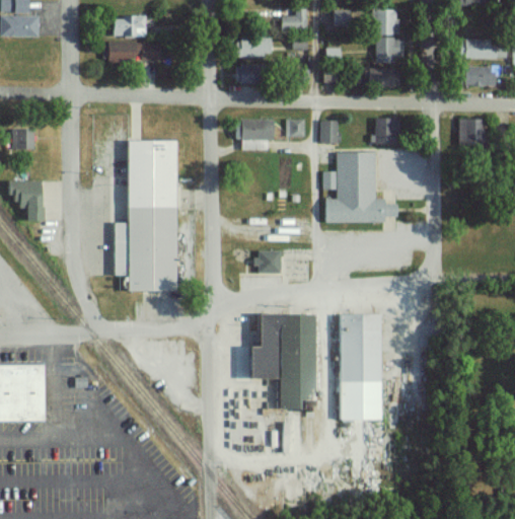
[(26,0),(0,0),(1,12),(27,11),(26,0)]
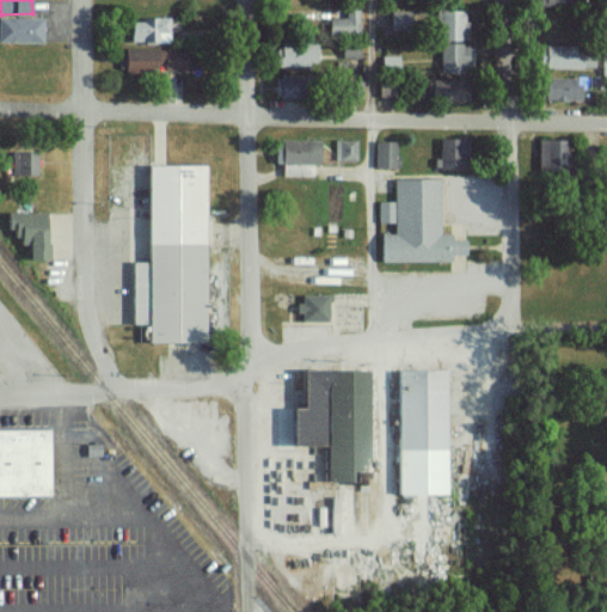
[(363,10),(349,8),(349,17),(331,17),(331,32),(363,34),(363,10)]
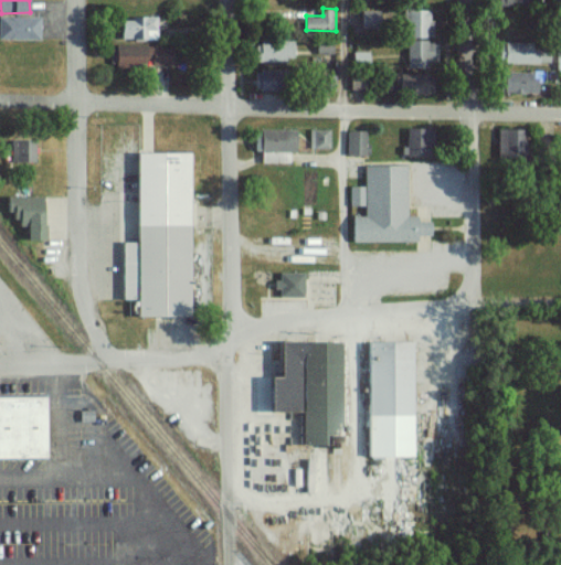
[(409,38),(436,36),(436,20),(432,20),(432,9),(408,10),(409,38)]
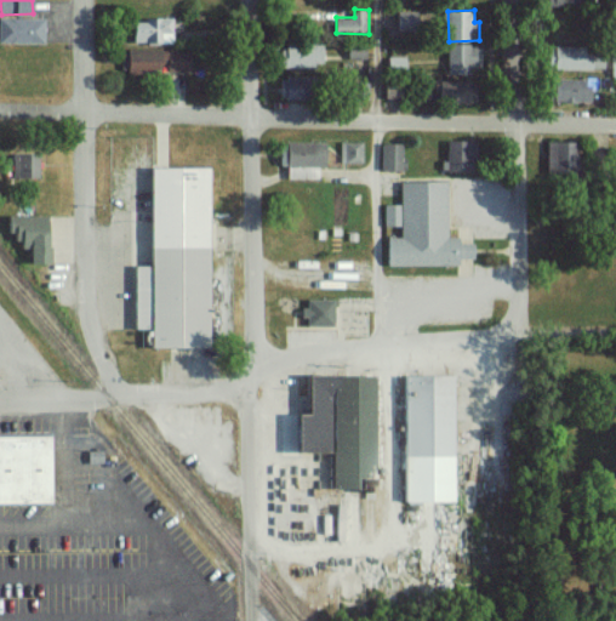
[(418,23),(420,12),(401,11),(400,22),(418,23)]
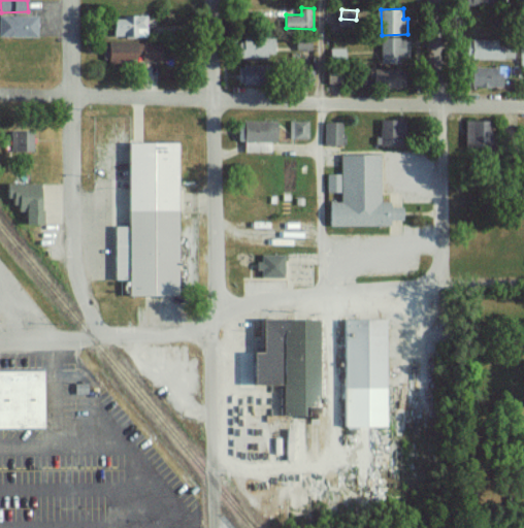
[(0,36),(38,37),(38,15),(0,14),(0,36)]
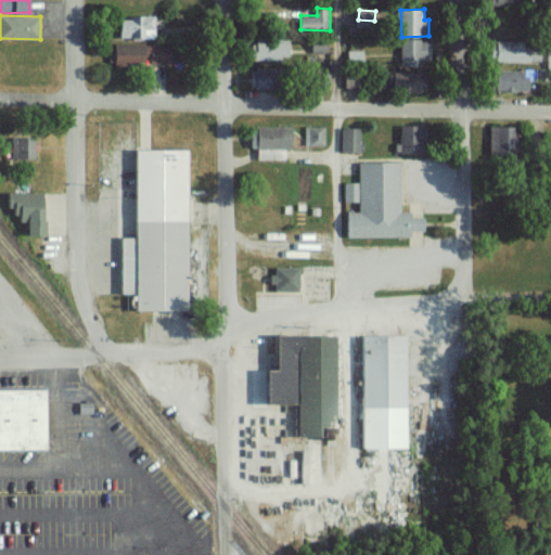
[(156,16),(118,17),(118,38),(156,38),(156,16)]
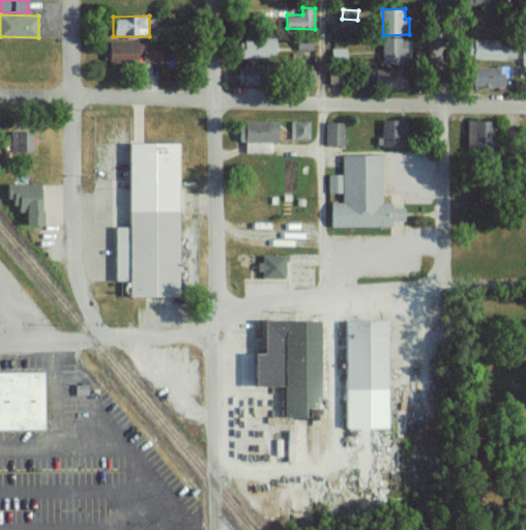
[(240,56),(276,55),(275,37),(239,38),(240,56)]
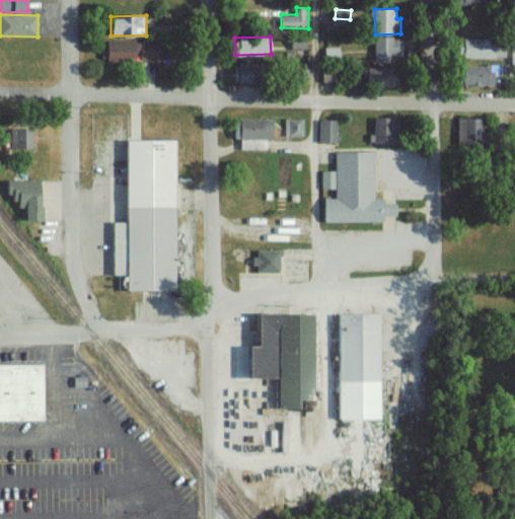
[(375,62),(400,62),(399,36),(375,36),(375,62)]
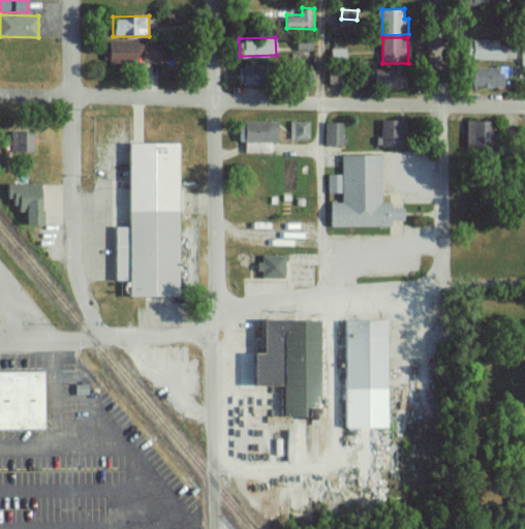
[(469,60),(515,60),(515,40),(469,40),(469,60)]
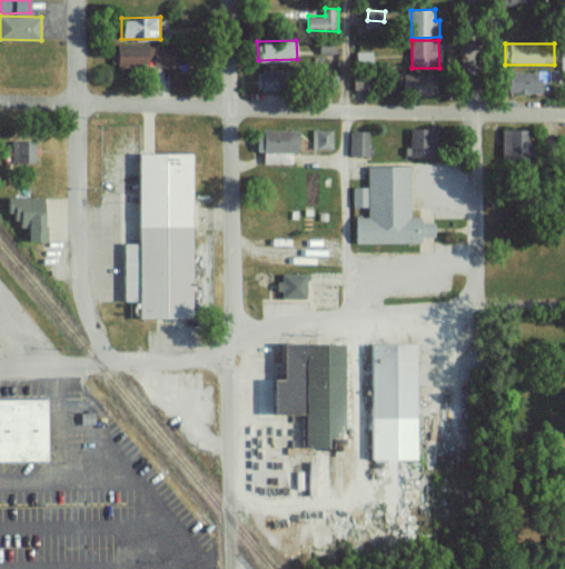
[(116,68),(176,68),(176,47),(116,47),(116,68)]
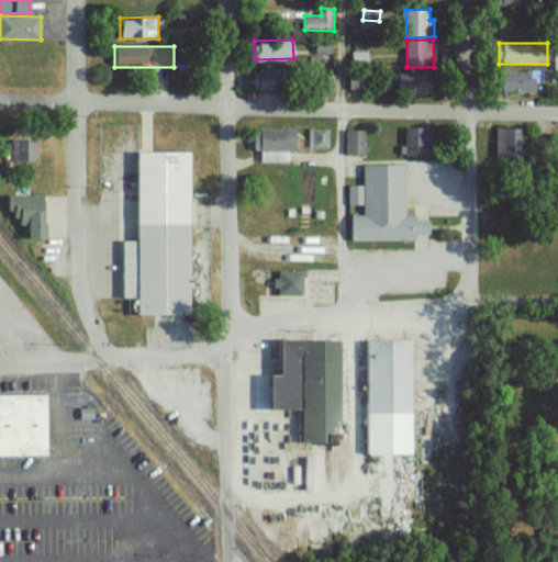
[(370,65),(370,52),(353,52),(353,65),(370,65)]
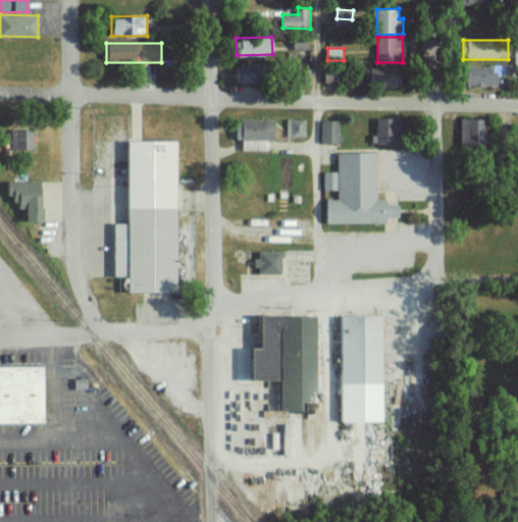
[(389,84),(391,68),(370,66),(369,82),(389,84)]
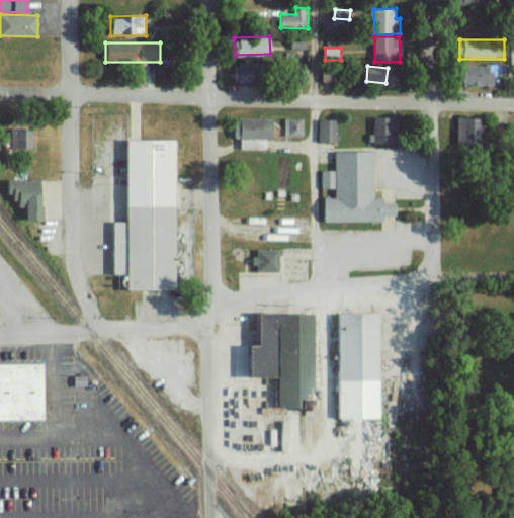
[(458,67),(458,85),(495,84),(495,67),(458,67)]
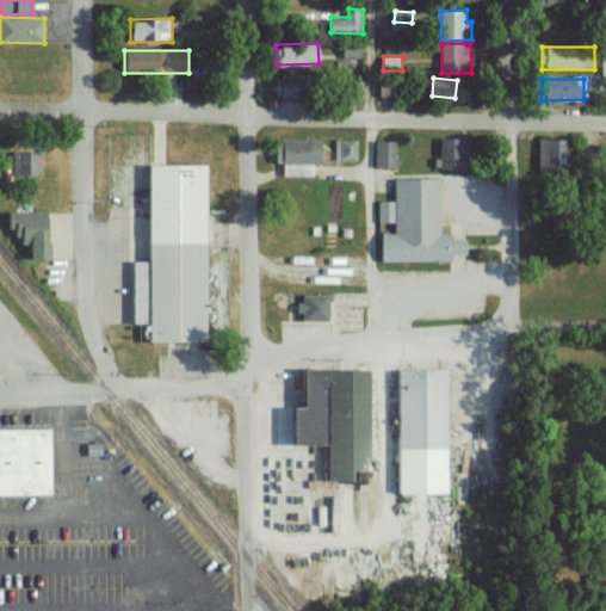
[(278,97),(295,97),(295,81),(278,80),(278,97)]
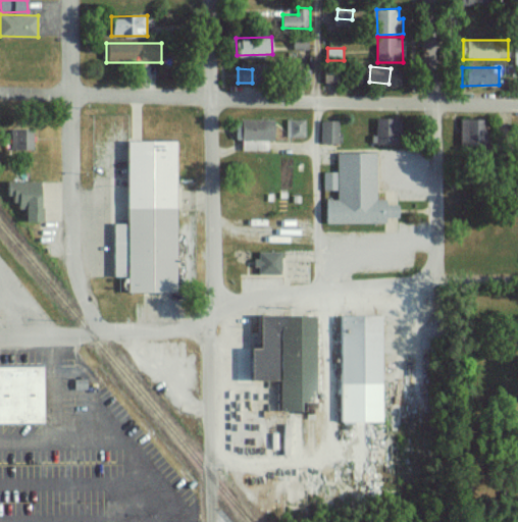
[(299,84),(312,84),(312,69),(298,69),(299,84)]
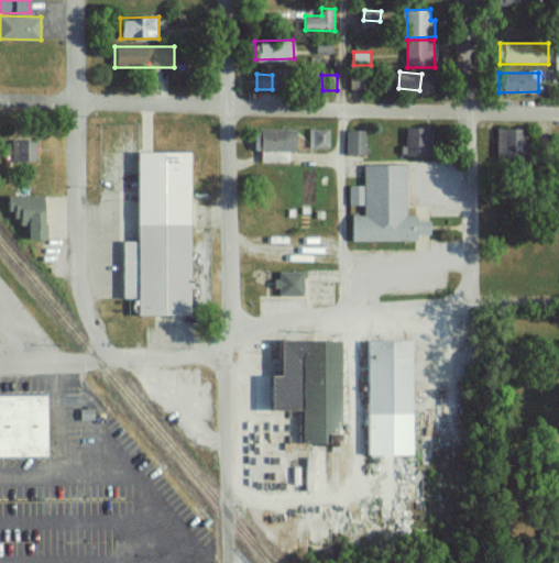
[(366,76),(351,75),(351,88),(366,88),(366,76)]
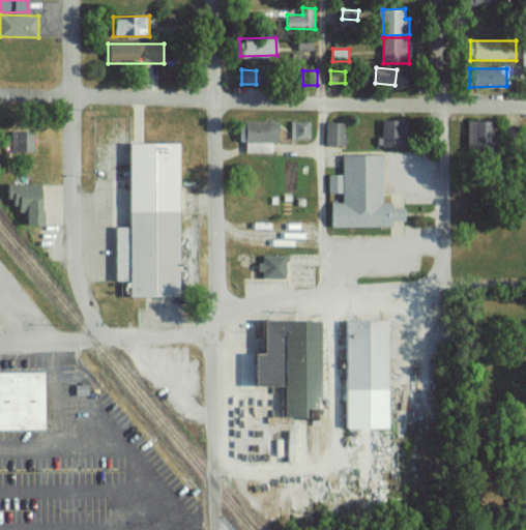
[(381,146),(407,146),(407,119),(381,119),(381,146)]
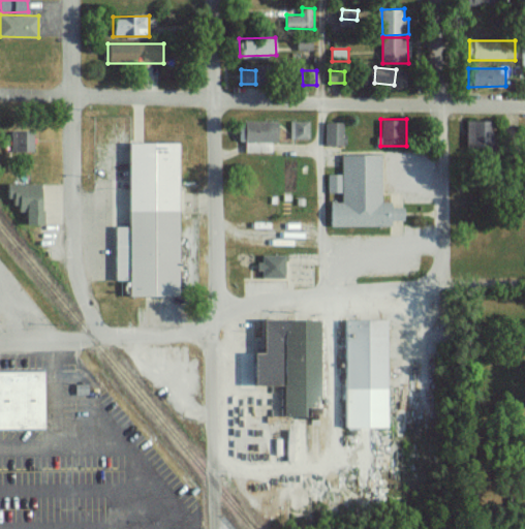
[(277,120),(239,121),(240,143),(278,142),(277,120)]
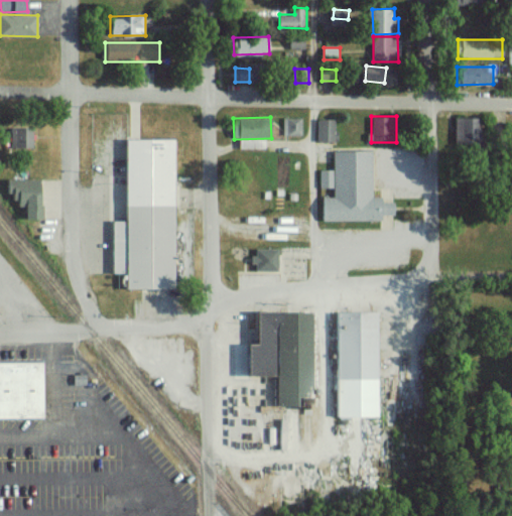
[(285,135),(304,135),(303,117),(285,118),(285,135)]
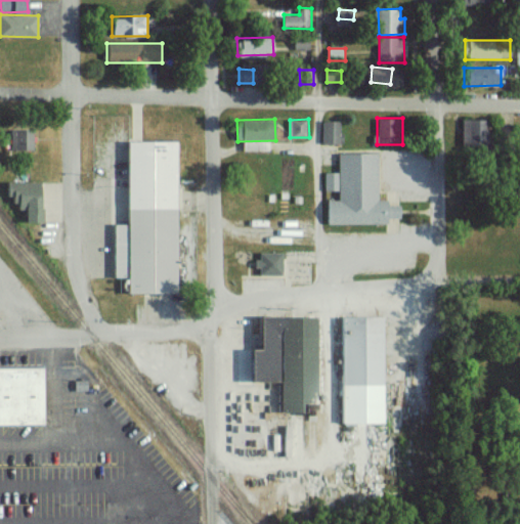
[(485,119),(463,119),(463,150),(485,150),(485,119)]
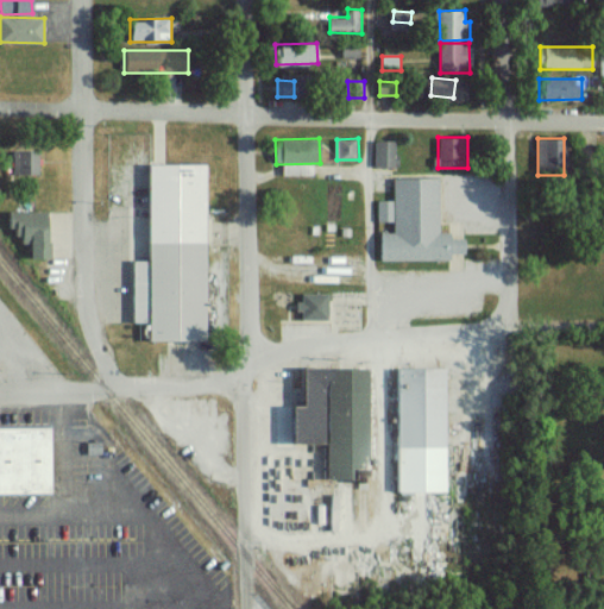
[(400,142),(375,142),(375,167),(400,167),(400,142)]
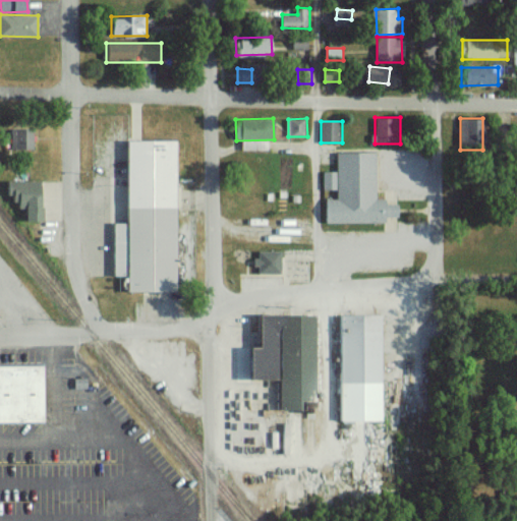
[(12,128),(12,149),(33,150),(34,129),(12,128)]
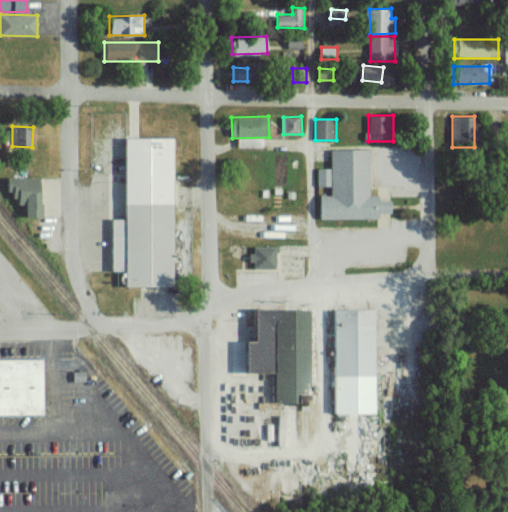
[(112,273),(120,273),(120,287),(174,289),(179,137),(128,135),(125,221),(113,221),(112,273)]
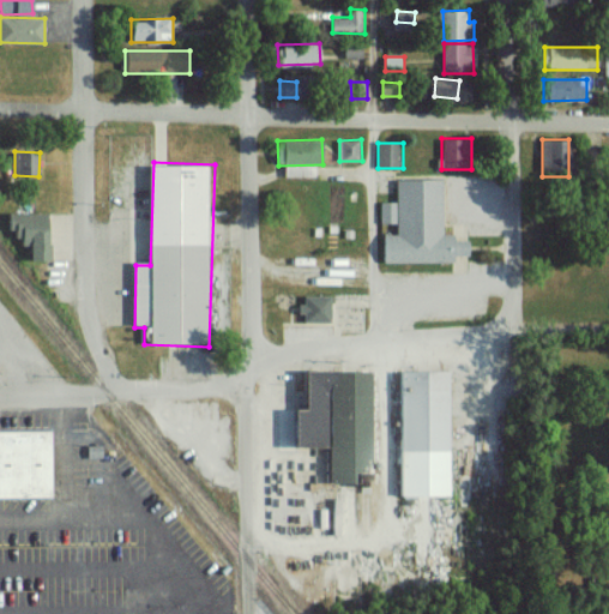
[(442,179),(399,179),(399,203),(384,203),(384,228),(398,228),(398,233),(386,233),(386,258),(466,258),(466,236),(444,236),(442,179)]
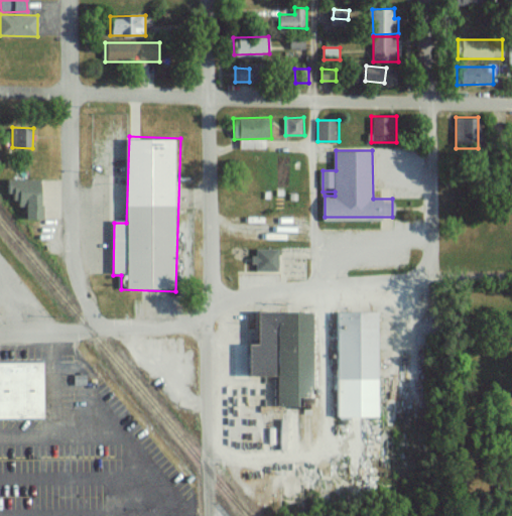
[(39,219),(39,179),(7,179),(7,194),(15,194),(15,208),(23,208),(23,219),(39,219)]
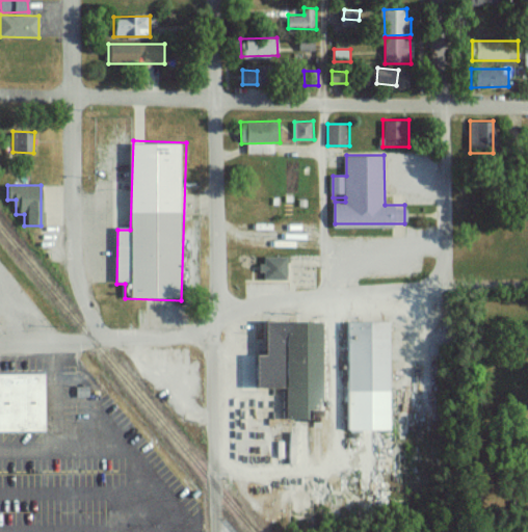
[(288,280),(288,257),(263,256),(263,278),(288,280)]
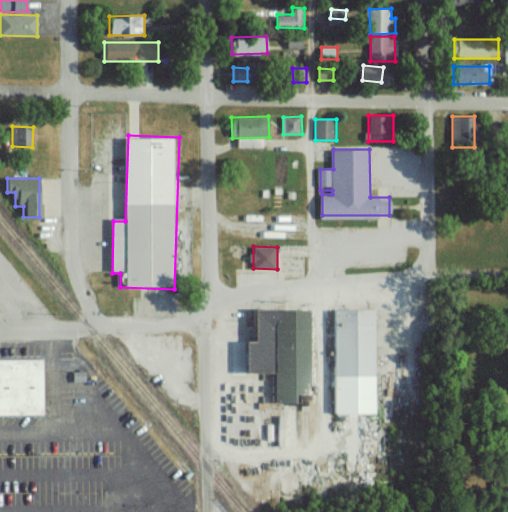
[(261,309),(282,309),(282,312),(283,322),(281,322),(281,327),(278,326),(279,374),(252,375),(251,342),(262,342),(261,309)]
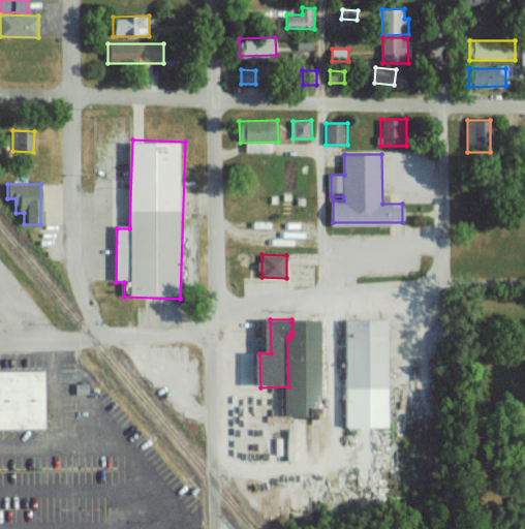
[(291,322),(327,321),(328,415),(292,417),(292,333),(291,322)]
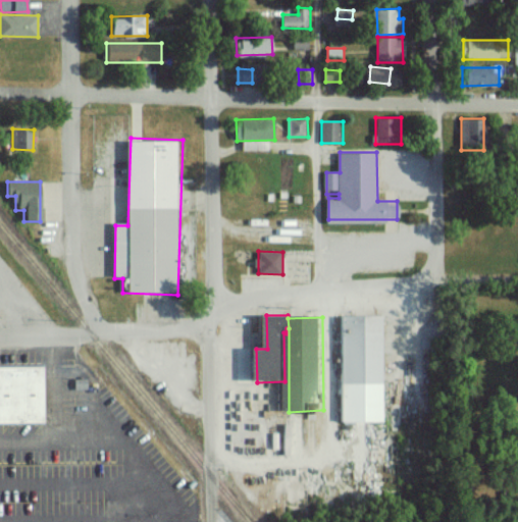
[(346,317),(389,317),(389,384),(347,385),(346,317)]
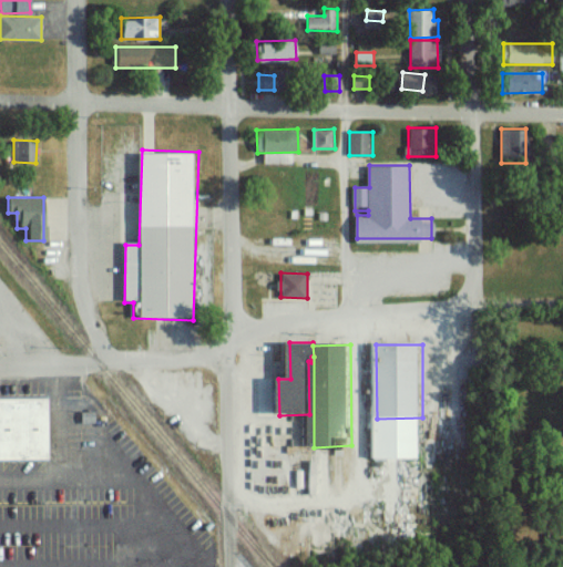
[(0,399),(52,399),(53,460),(0,460),(0,399)]
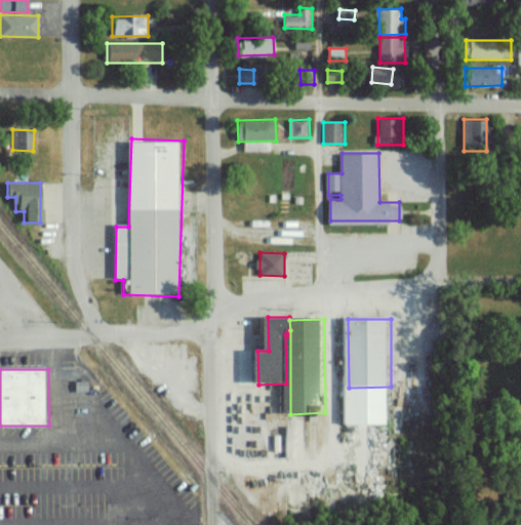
[(349,388),(349,428),(392,428),(391,387),(349,388)]
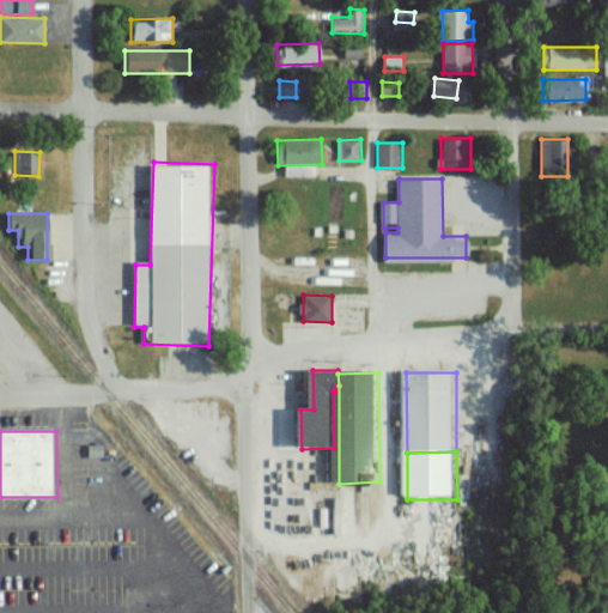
[(335,533),(344,533),(345,508),(335,508),(335,533)]
